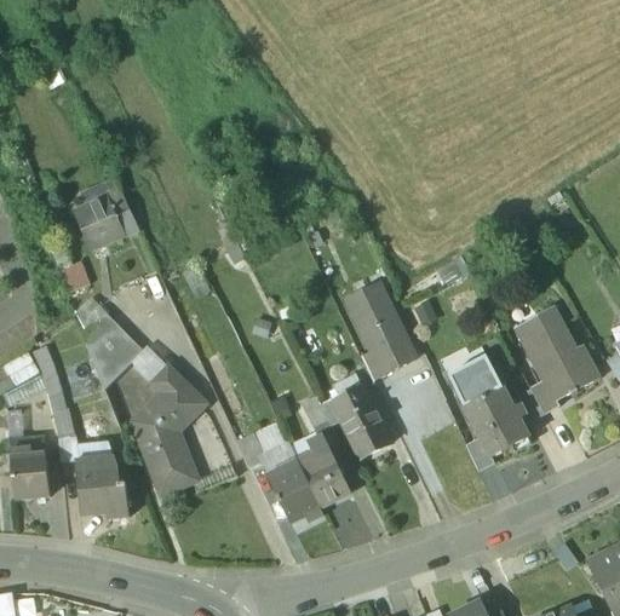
[(220,190),(211,195),(237,245),(247,240),(220,190)]
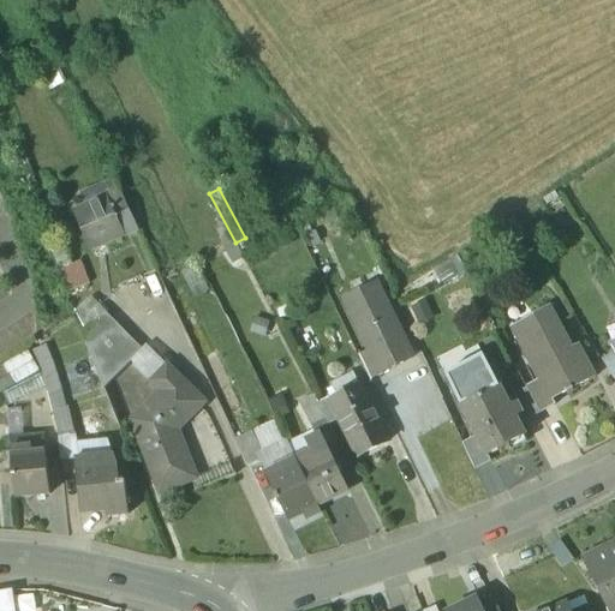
[(106,195),(72,209),(89,247),(123,233),(106,195)]
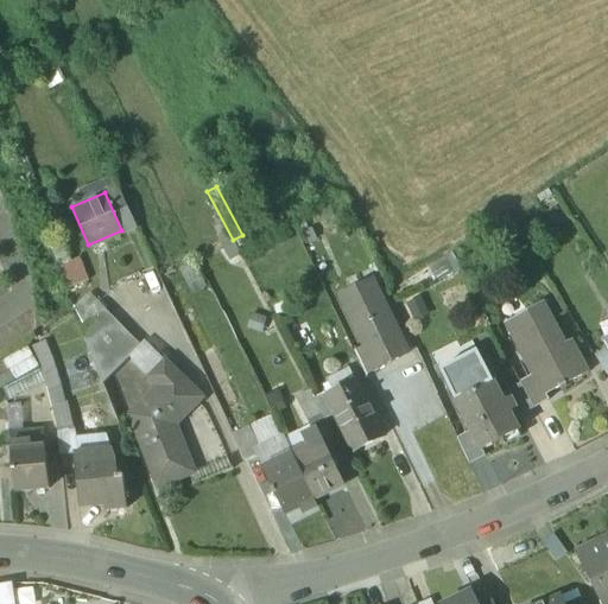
[(56,264),(69,259),(62,241),(49,245),(56,264)]
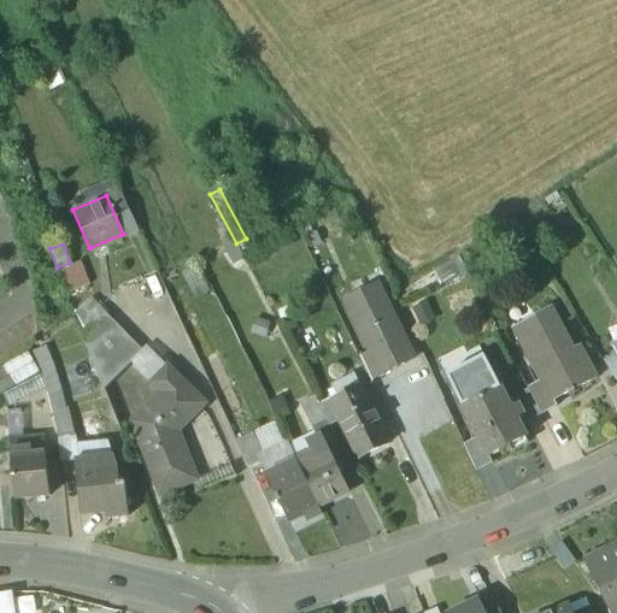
[(466,269),(458,253),(435,269),(444,284),(466,269)]
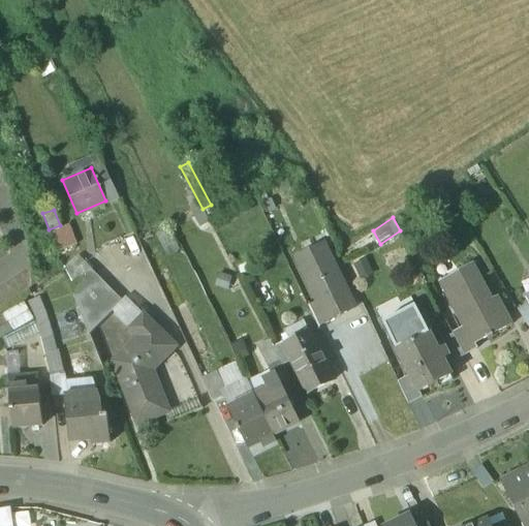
[(49,229),(56,249),(75,242),(68,222),(60,225),(49,229)]
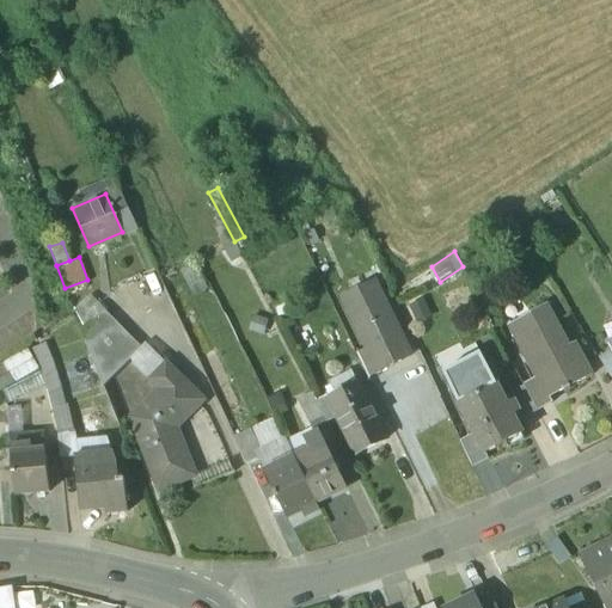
[(195,262),(181,269),(193,293),(207,286),(195,262)]
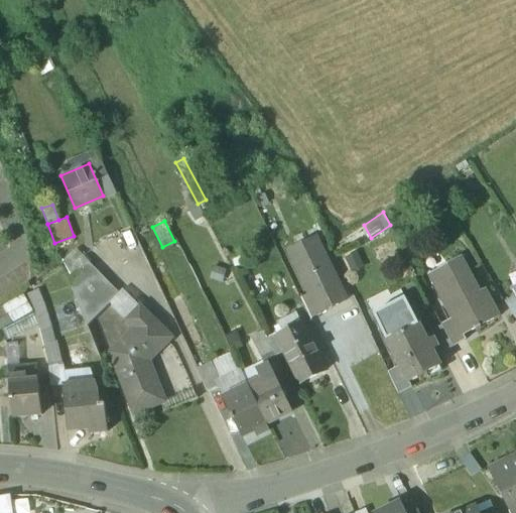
[(314,235),(289,248),(294,260),(320,247),(314,235)]
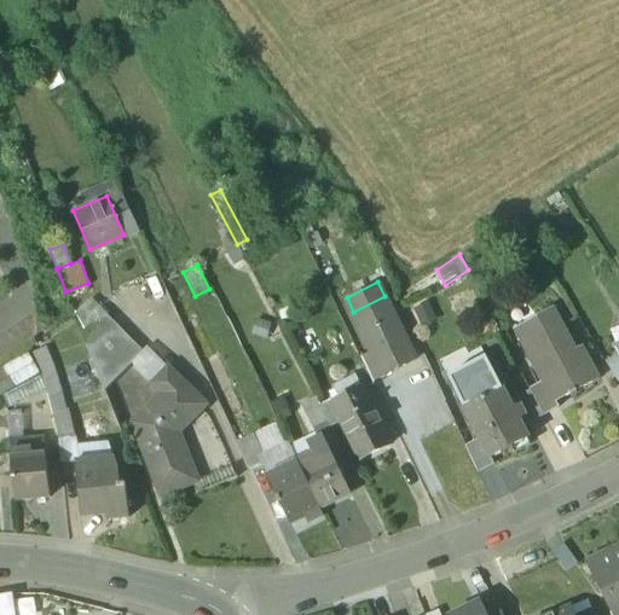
[(415,358),(385,296),(353,312),(371,350),(375,349),(386,372),(391,370),(392,370),(392,369),(405,363),(406,363),(406,361),(415,358)]
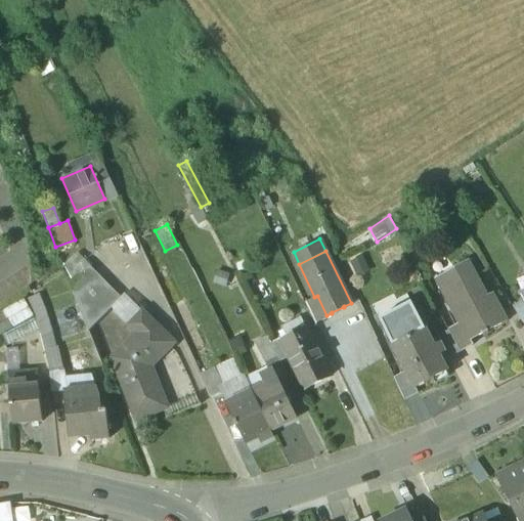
[(233,261),(238,271),(249,266),(244,256),(233,261)]
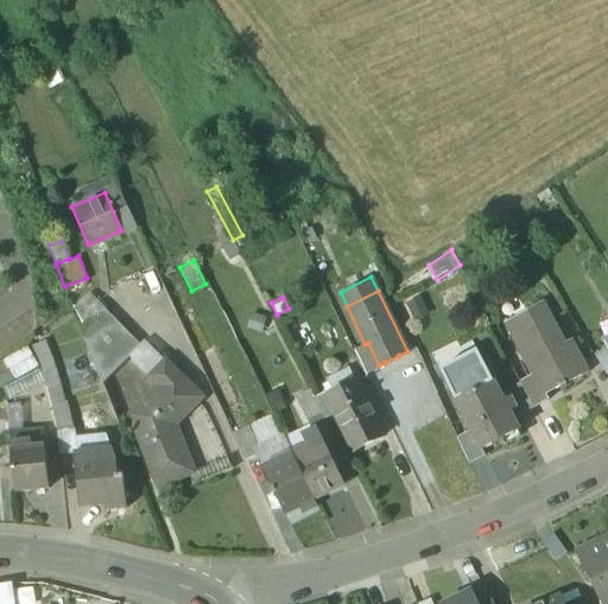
[(419,297),(409,302),(417,319),(428,315),(419,297)]
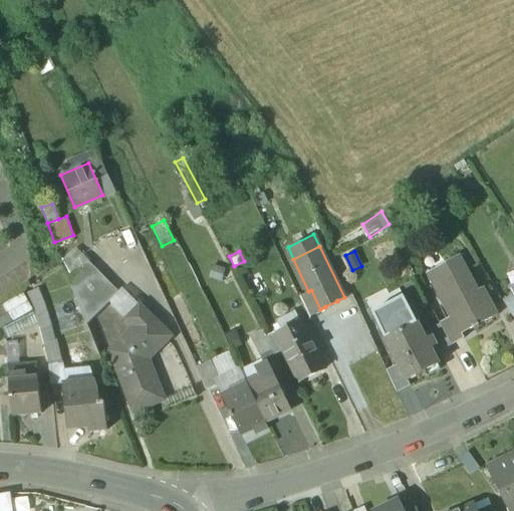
[(477,290),(459,257),(461,255),(461,254),(427,272),(427,273),(429,273),(451,315),(460,332),(462,331),(473,325),(474,327),(479,324),(478,323),(497,313),(496,311),(494,312),(482,289),(484,288),(483,286),(477,290)]
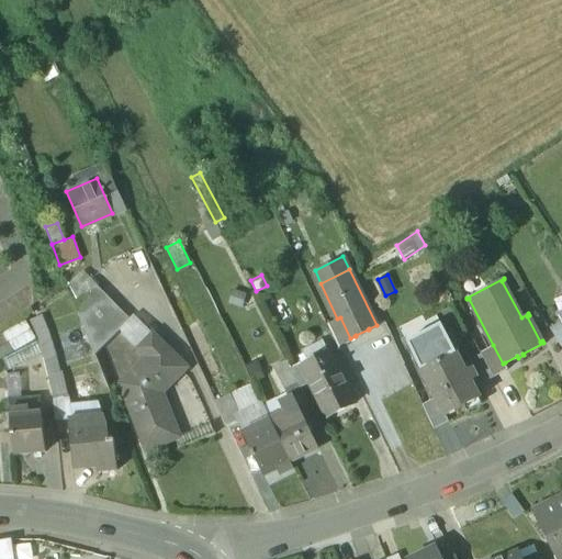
[(131,317),(96,282),(75,304),(94,354),(120,328),(131,317)]
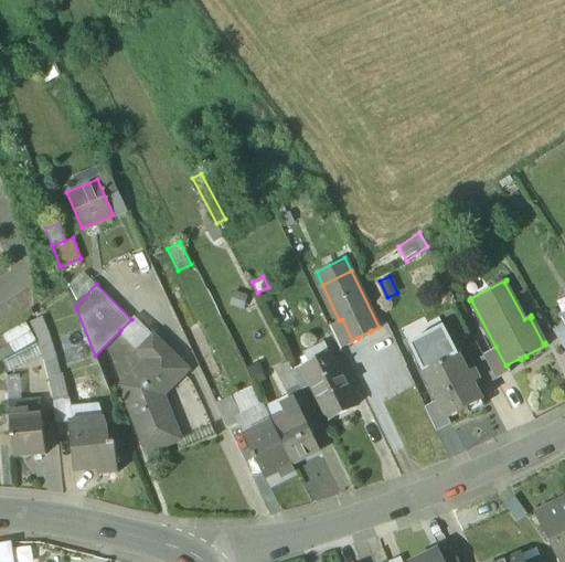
[(247,295),(233,289),(228,305),(242,309),(247,295)]
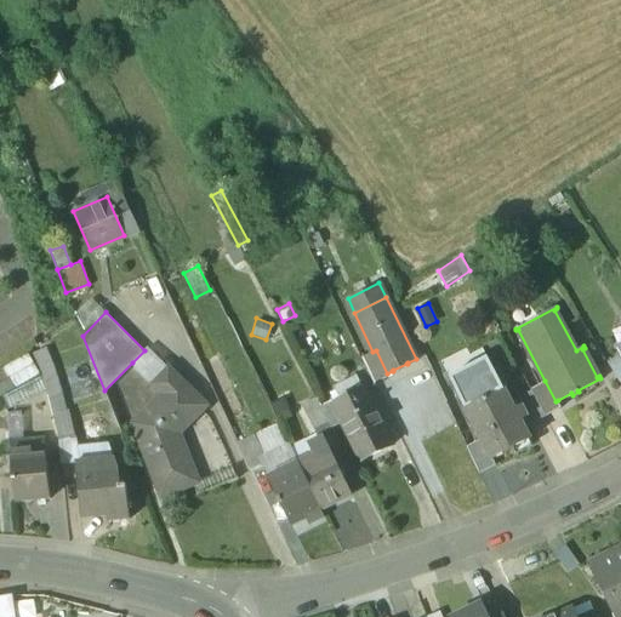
[(63,400),(53,365),(46,347),(33,353),(43,372),(46,388),(52,412),(64,410),(63,400)]
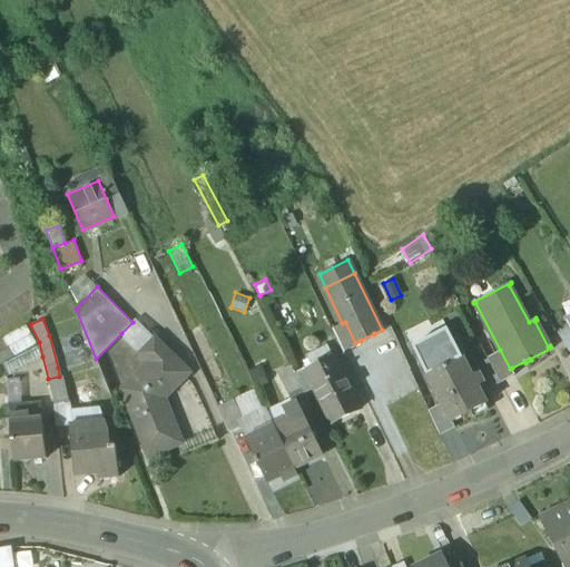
[(150,339),(133,322),(121,333),(138,351),(150,339)]
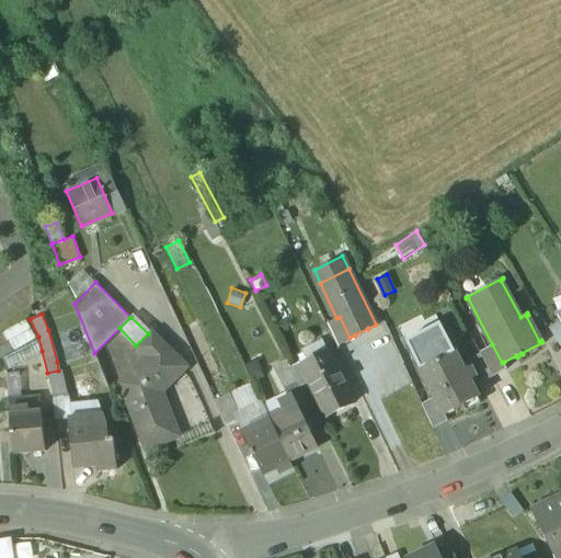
[(336,318),(327,322),(338,345),(339,344),(348,339),(350,339),(350,338),(340,317),(336,318)]
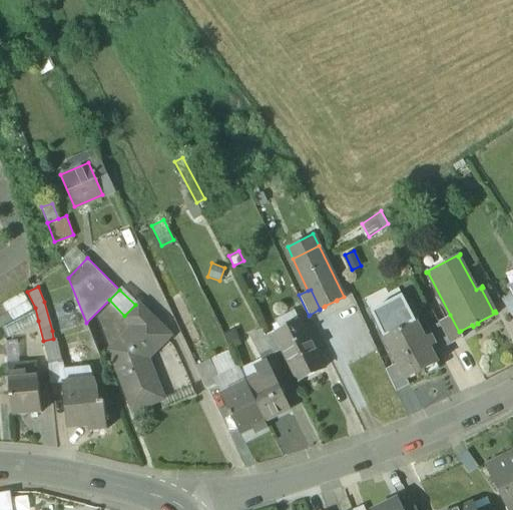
[(371,312),(385,338),(417,321),(403,295),(371,312)]
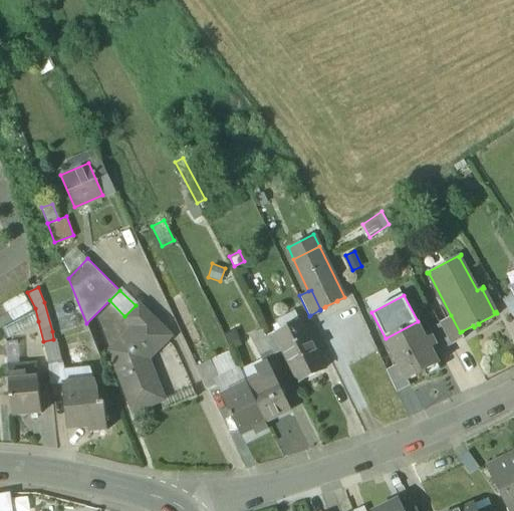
[(170,335),(139,304),(136,305),(124,316),(133,324),(109,350),(135,411),(164,399),(157,381),(151,385),(141,364),(170,335)]
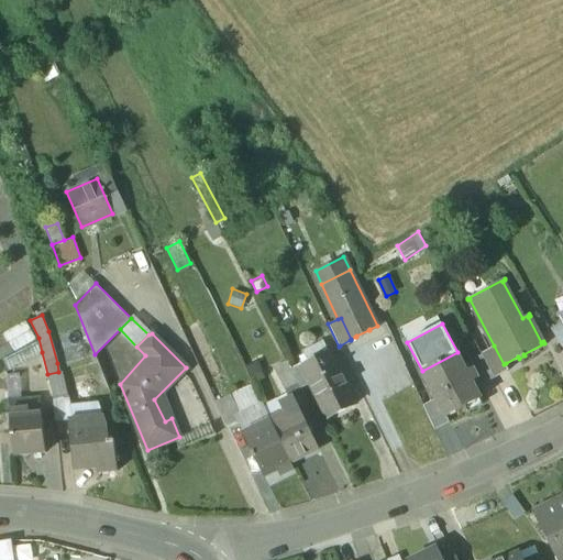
[(36,343),(1,360),(7,371),(42,352),(36,343)]
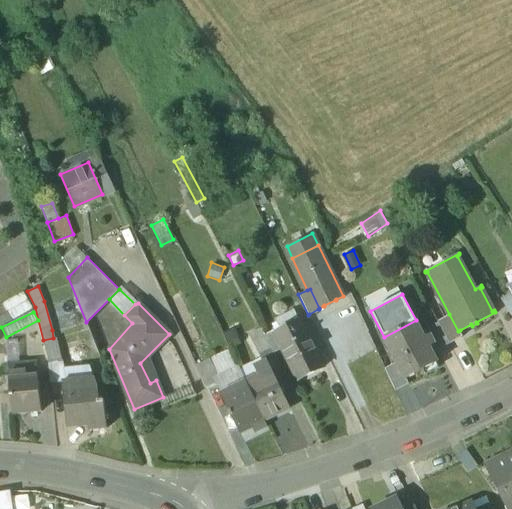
[(449,314),(438,320),(438,321),(449,341),(463,335),(460,330),(458,331),(449,314)]
